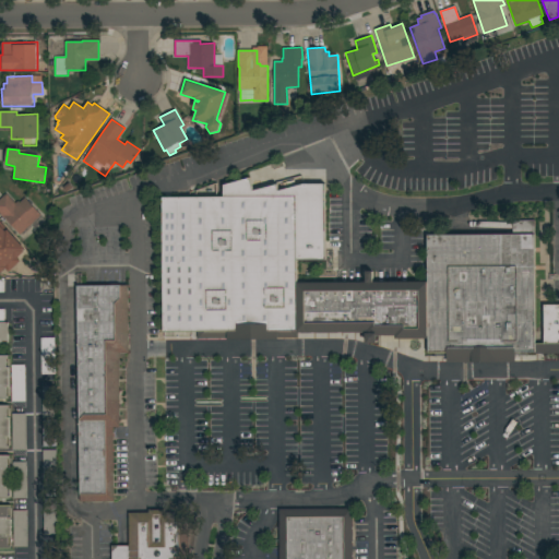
[(0,200),(7,193),(15,204),(19,201),(20,203),(25,198),(46,221),(36,230),(33,226),(23,236),(21,234),(20,235),(0,213),(0,200)]
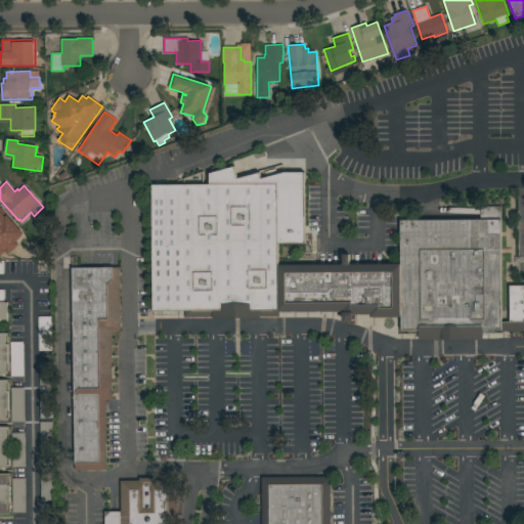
[(279,310),(277,310),(277,317),(184,318),(184,310),(155,311),(153,185),(277,184),(278,265),(279,310)]
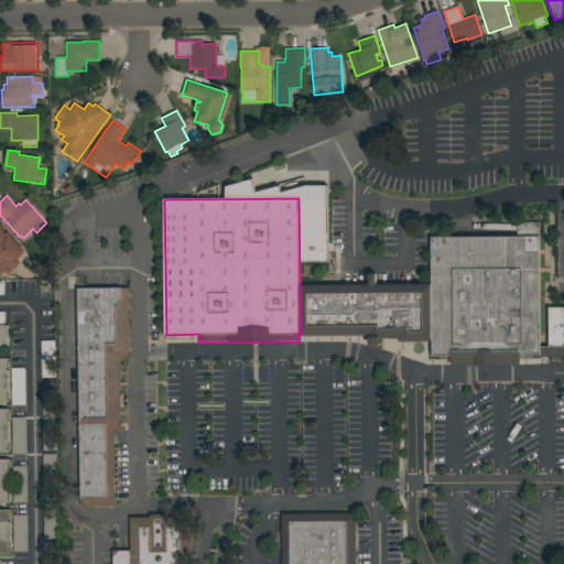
[(518,223),(539,223),(540,347),(541,355),(520,355),(520,365),(452,366),(452,356),(432,356),(432,340),(432,284),(431,238),(518,237),(518,223)]
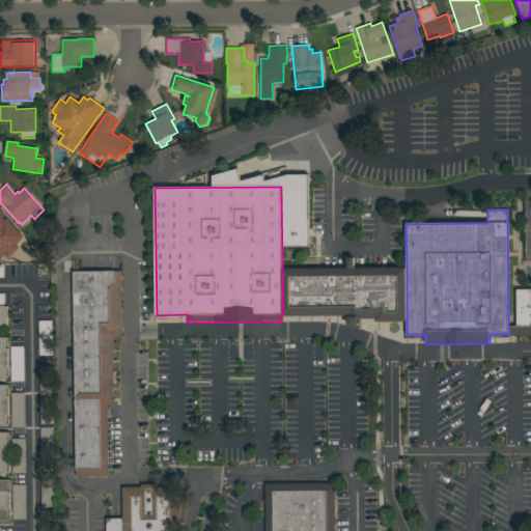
[(0,212),(4,216),(2,218),(15,232),(3,243),(7,247),(2,251),(1,250),(0,250),(0,212)]
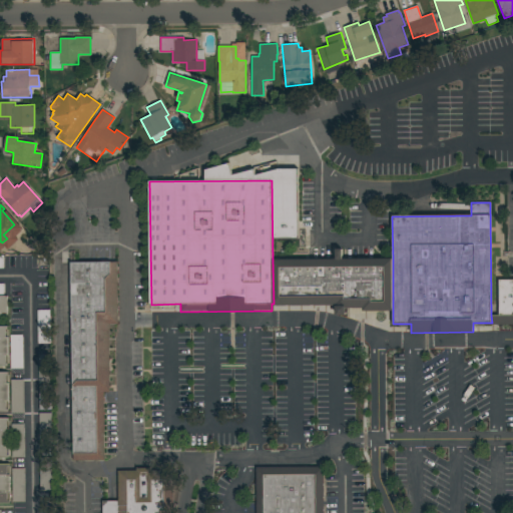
[(337,260),(337,249),(342,249),(343,260),(393,259),(393,310),(364,311),(364,307),(346,307),(346,315),(336,315),(336,307),(337,307),(337,304),(274,305),(274,304),(273,260),(337,260)]
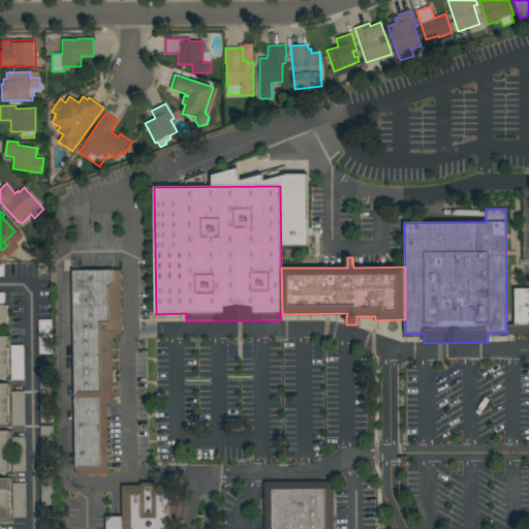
[(122,271),(123,335),(113,335),(114,405),(107,405),(109,475),(75,475),(73,271),(122,271)]
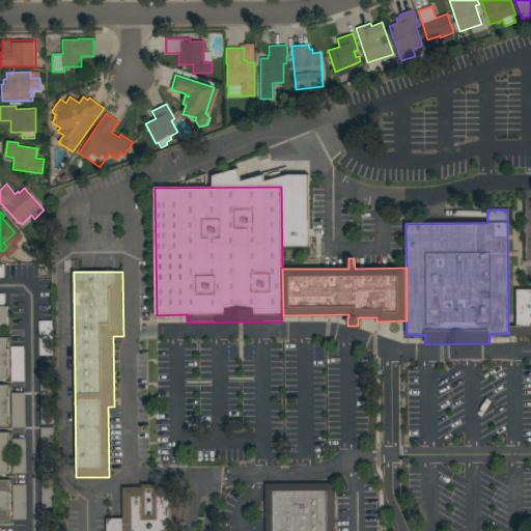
[(516,290),(530,289),(530,327),(518,327),(516,290)]
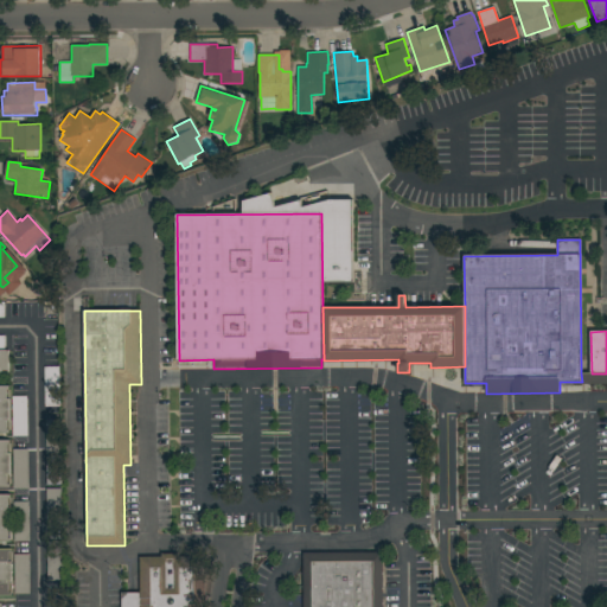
[(0,336),(5,336),(5,351),(8,350),(10,372),(0,372),(0,336)]
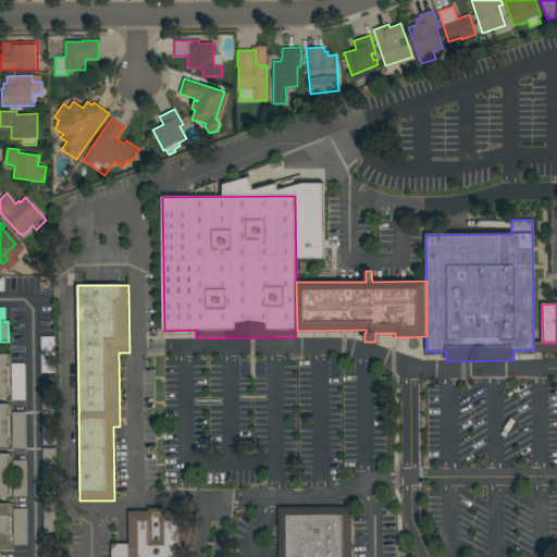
[(41,336),(54,336),(56,373),(41,373),(41,336)]
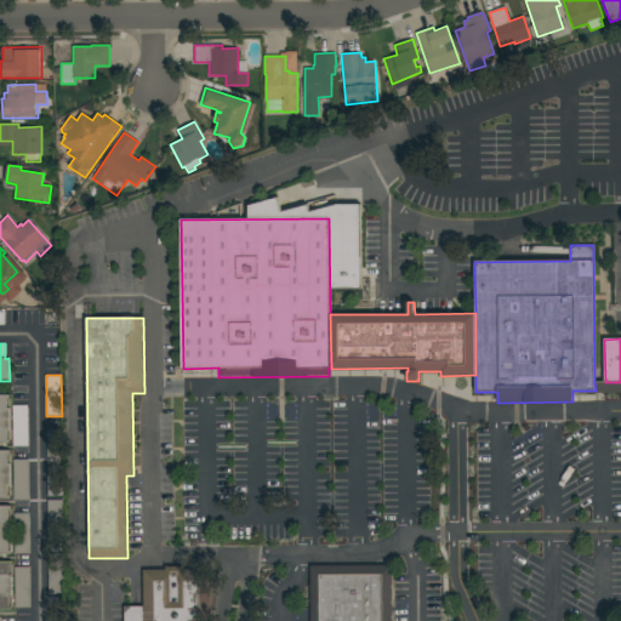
[(620,382),(620,392),(596,393),(596,391),(594,382),(605,382),(620,382)]
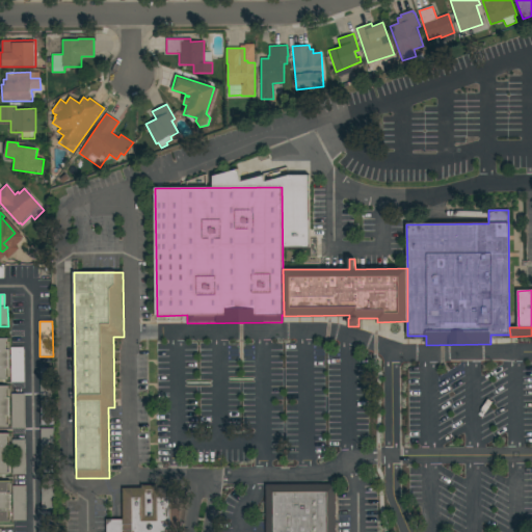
[(0,339),(8,339),(8,380),(0,380),(0,387),(9,387),(9,428),(0,428),(0,433),(9,433),(9,446),(6,446),(6,463),(10,463),(10,475),(0,475),(0,481),(10,481),(10,523),(0,523),(0,339)]
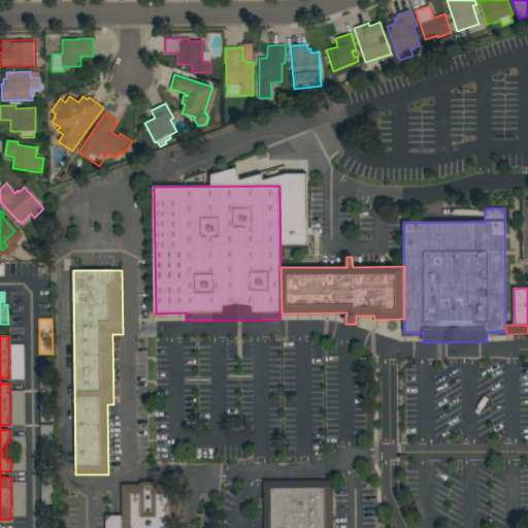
[(24,380),(11,380),(10,345),(24,344),(24,380)]
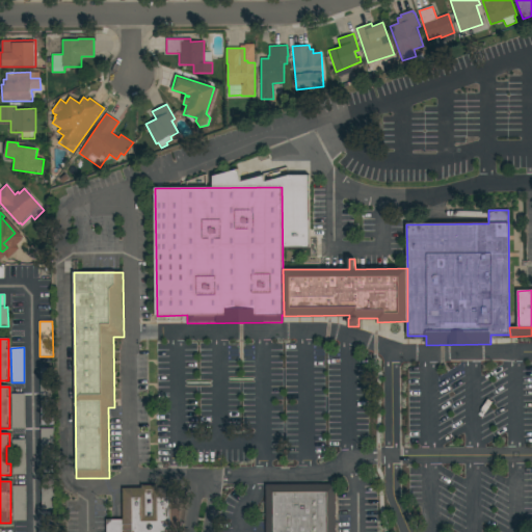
[(25,428),(12,428),(11,394),(24,394),(25,428)]
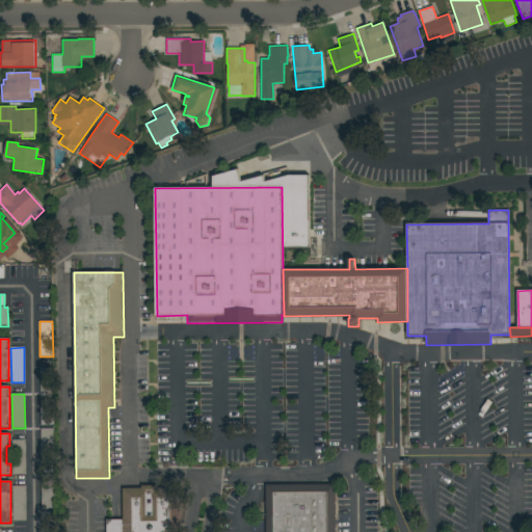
[(54,462),(42,462),(41,428),(54,428),(54,462)]
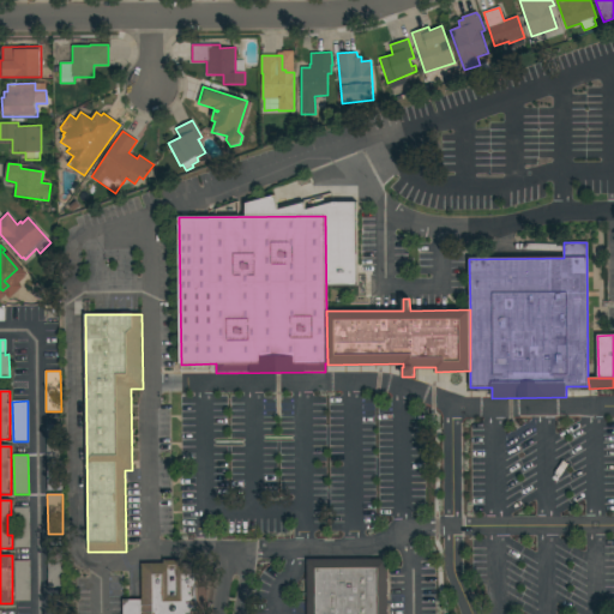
[(30,547),(14,548),(14,507),(29,507),(30,547)]
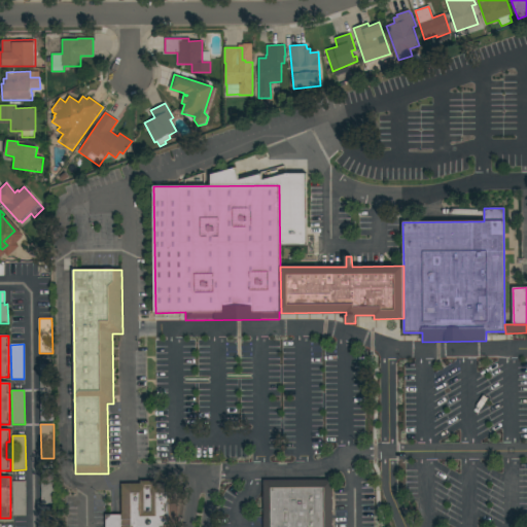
[(55,503),(42,504),(41,469),(54,469),(55,503)]
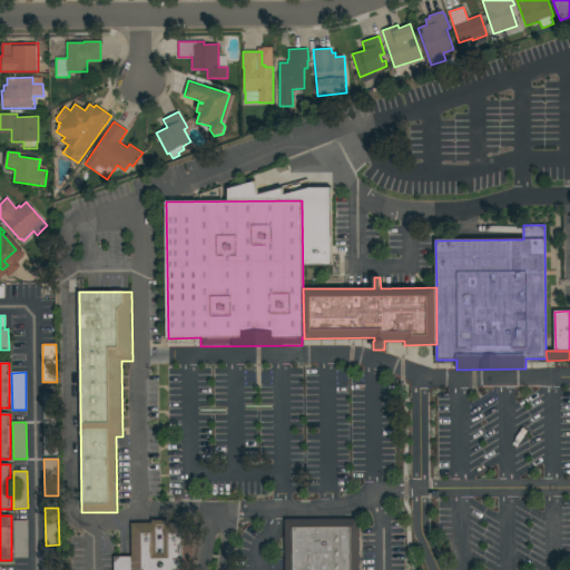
[(360,519),(360,569),(285,569),(285,519),(360,519)]
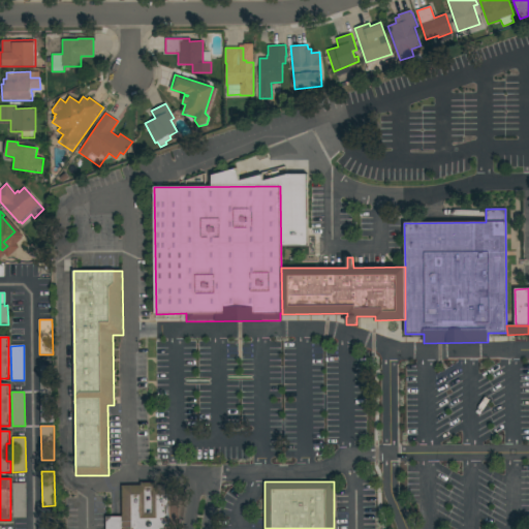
[(26,518),(13,518),(12,483),(26,484),(26,518)]
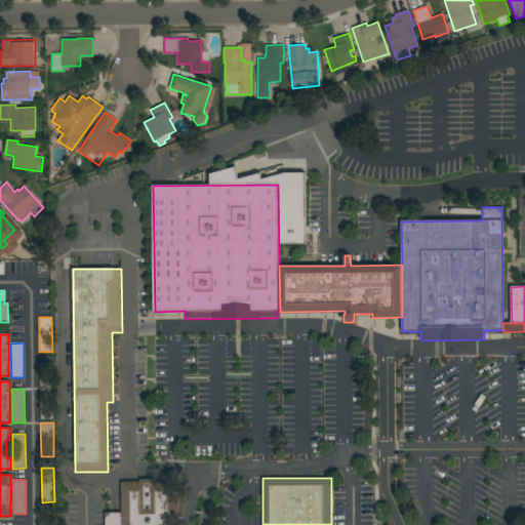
[(121,482),(140,481),(140,479),(155,479),(156,481),(178,481),(178,523),(174,523),(174,524),(122,524),(122,512),(121,482)]
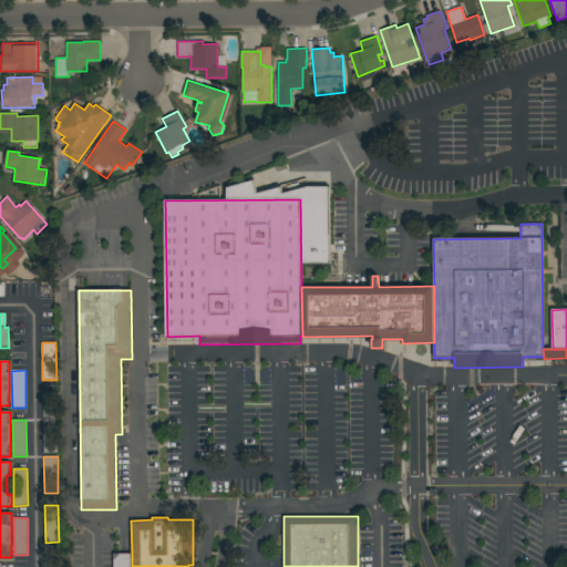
[(114,566),(114,554),(132,553),(132,566),(114,566)]
